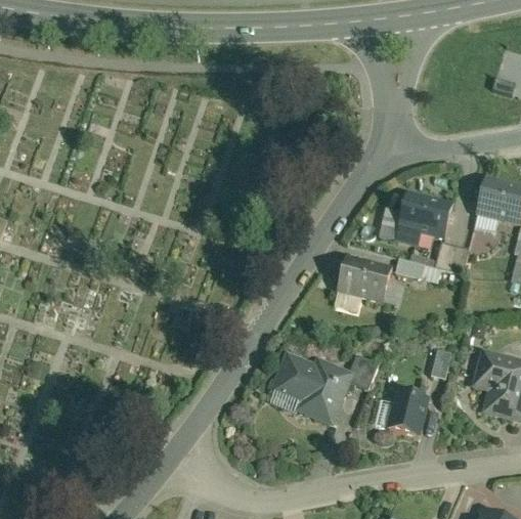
[(520,224),(520,181),(487,174),(477,215),(520,225),(520,224)]
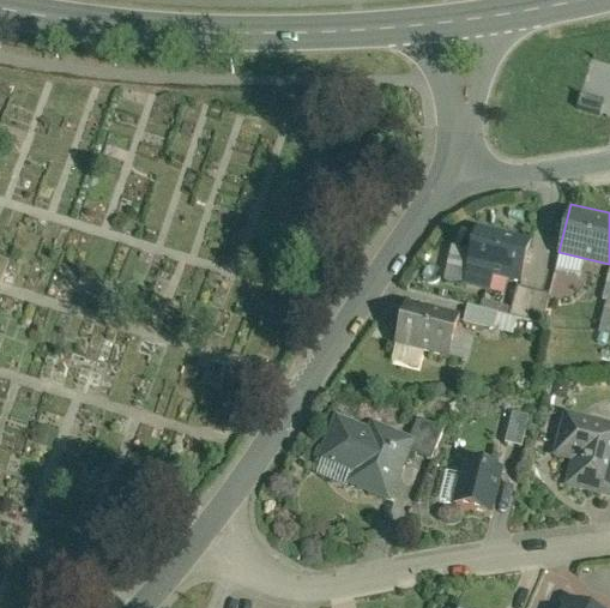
[(529,235),(477,222),(461,284),(513,296),(517,282),(529,235)]
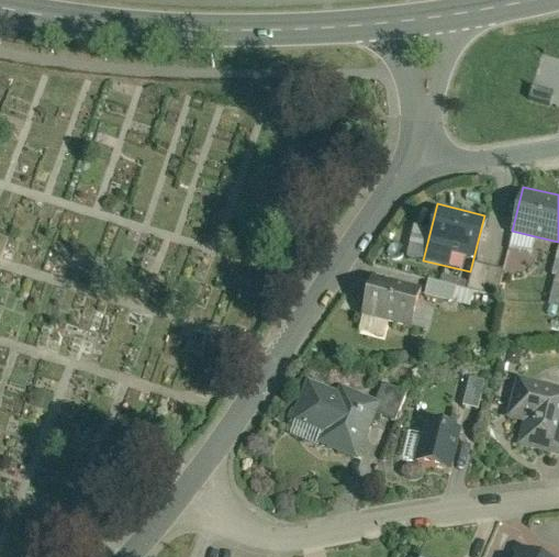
[(502,266),(473,258),(470,271),(466,287),(472,289),(495,294),(502,266)]
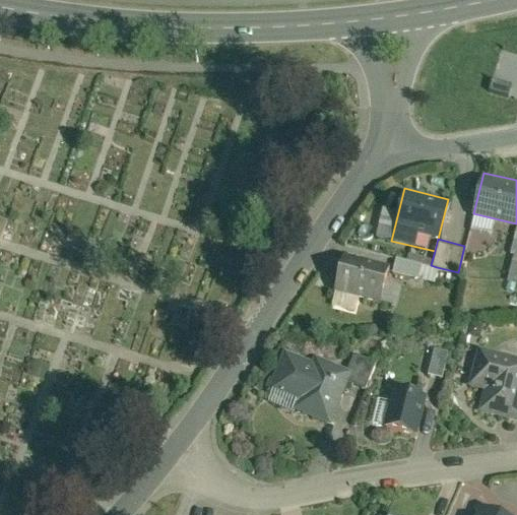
[(388,262),(343,251),(333,290),(378,301),(388,262)]
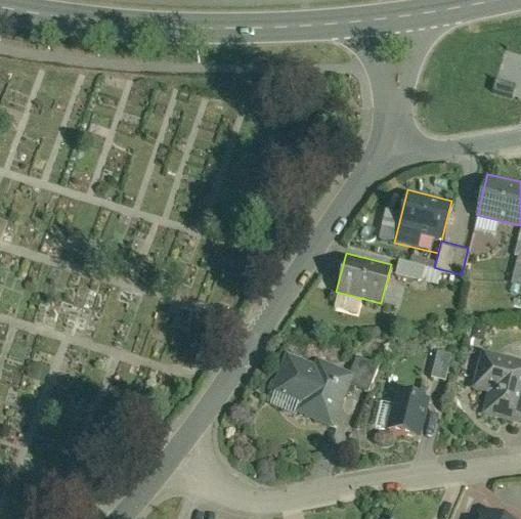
[(440,269),(434,267),(399,258),(395,271),(437,282),(440,269)]
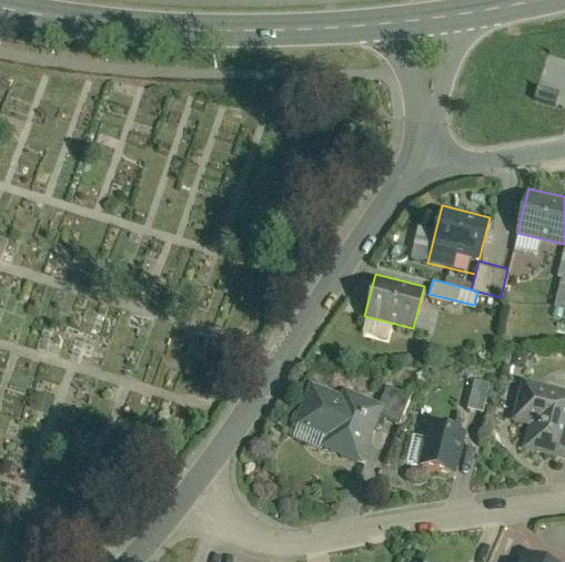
[(564,282),(561,281),(555,302),(564,304),(564,282)]
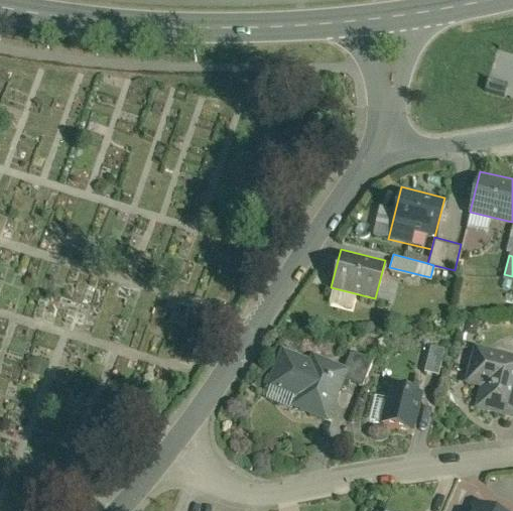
[(439,373),(444,347),(430,344),(425,370),(439,373)]
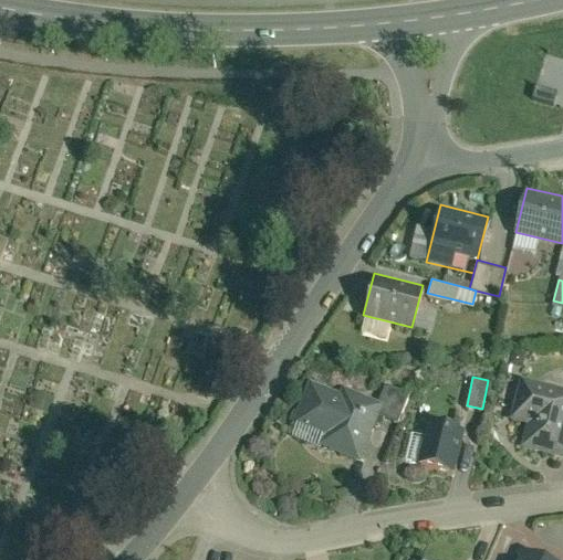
[(562,387),(521,377),(510,416),(528,422),(521,445),(561,456),(562,450),(562,387)]
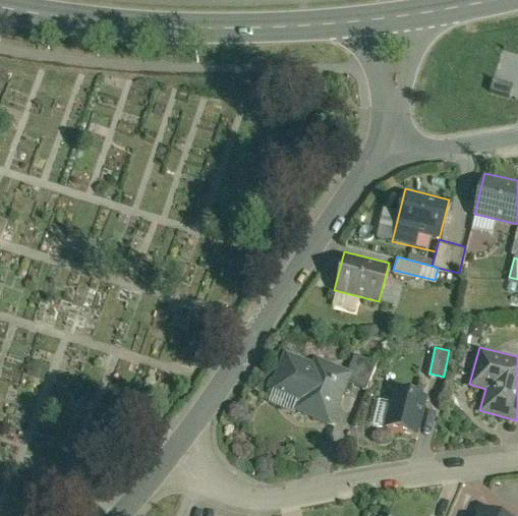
[(348,379),(352,367),(348,366),(314,353),(312,359),(283,348),(268,389),(296,400),(294,407),(332,421),(348,379)]
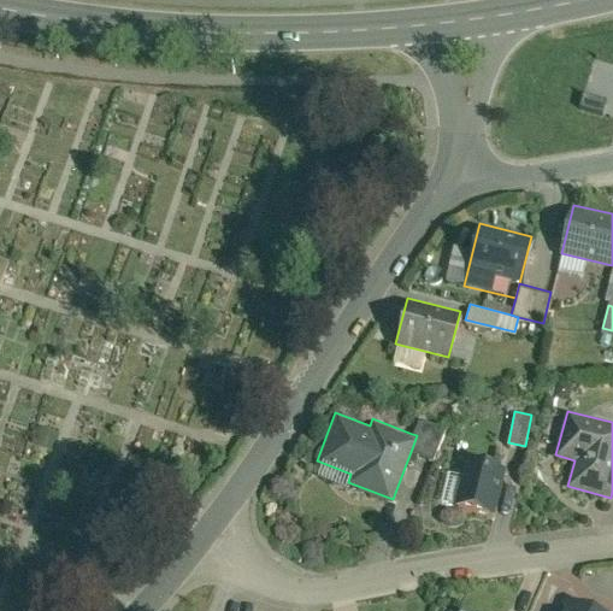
[(417,435),(412,448),(435,457),(447,427),(418,416),(412,434),(417,435)]
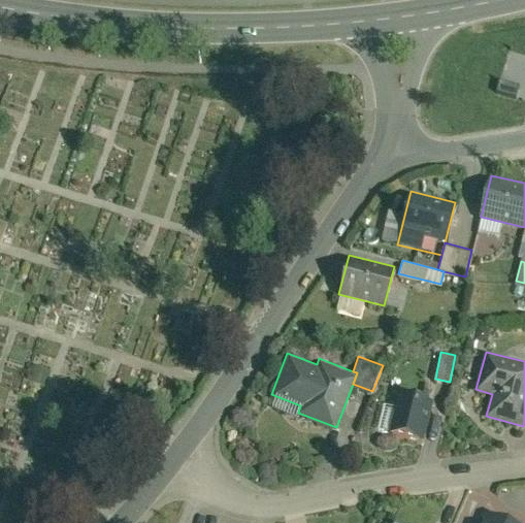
[(421,438),(431,400),(400,392),(390,430),(421,438)]
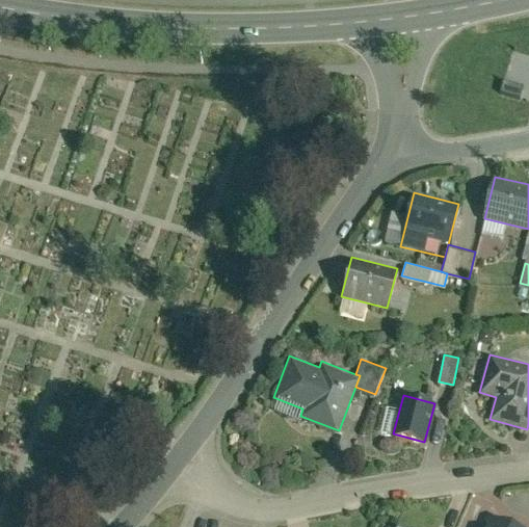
[(483,526),(511,526),(488,517),(483,526)]
